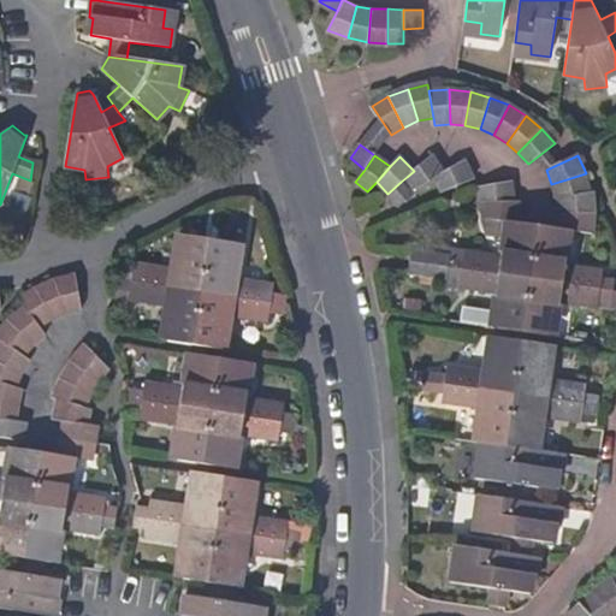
[(415,189),(434,178),(445,172),(433,157),(414,171),(407,177),(415,189)]
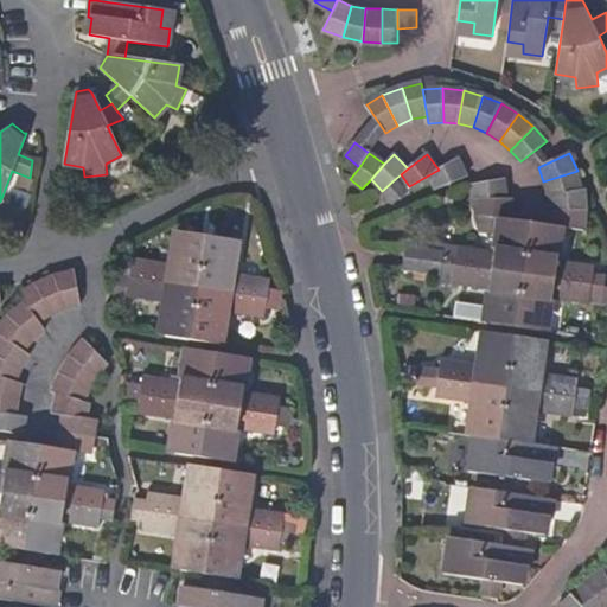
[(459,160),(439,170),(428,176),(436,190),(468,177),(459,160)]
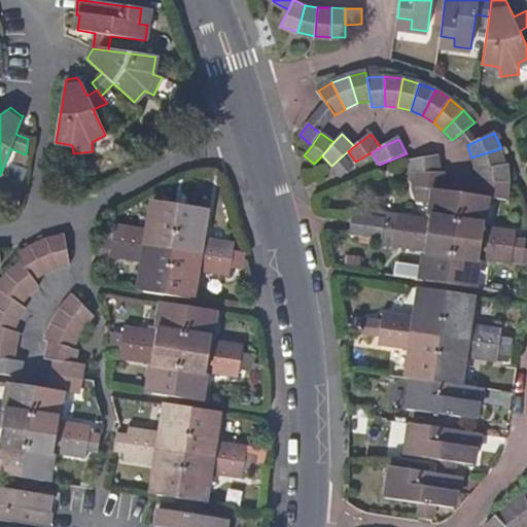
[(504,165),(501,148),(471,157),(476,170),(479,169),(504,165)]
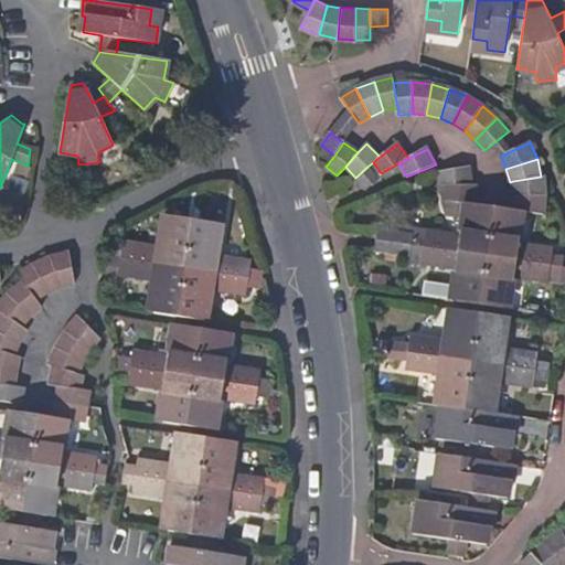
[(368,167),(355,178),(365,189),(377,179),(368,167)]
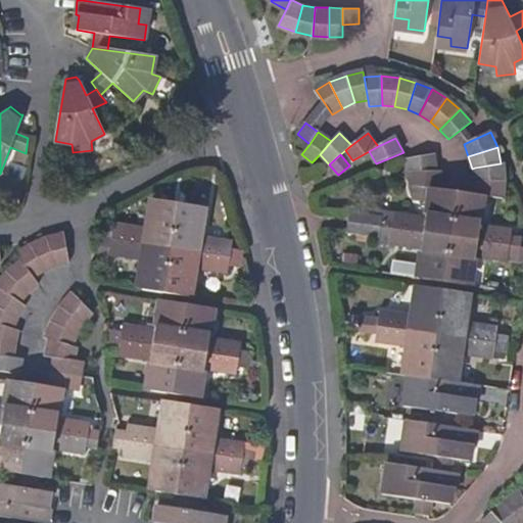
[(410,172),(436,172),(434,154),(406,158),(407,172),(410,172)]
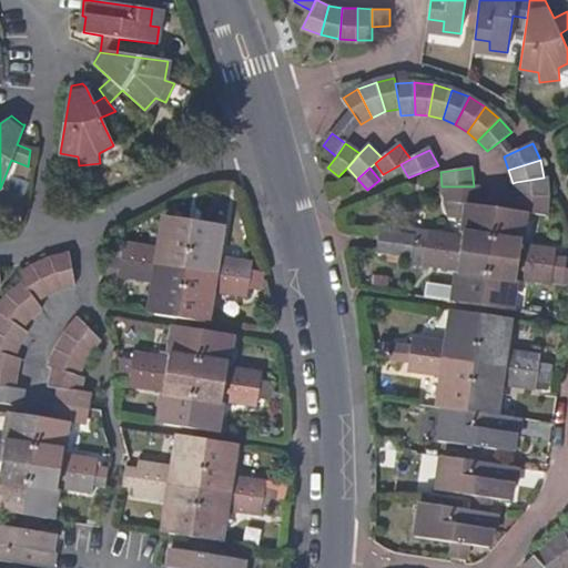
[(547,178),(544,178),(516,182),(517,198),(549,198),(547,178)]
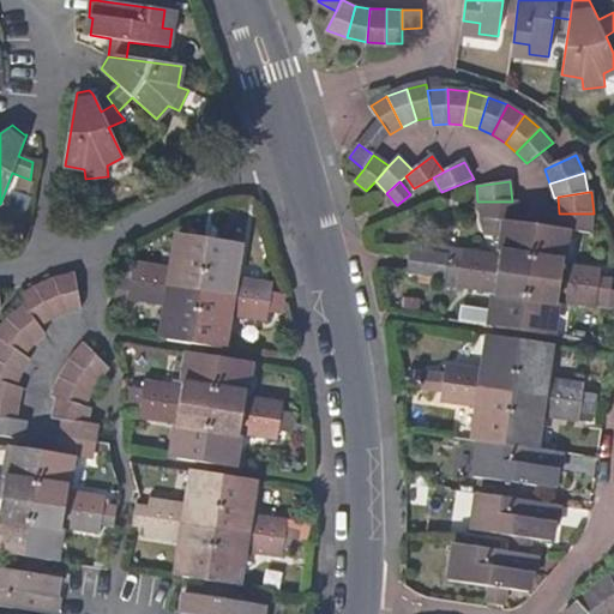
[(482,218),(511,222),(516,223),(517,203),(512,202),(481,202),(482,218)]
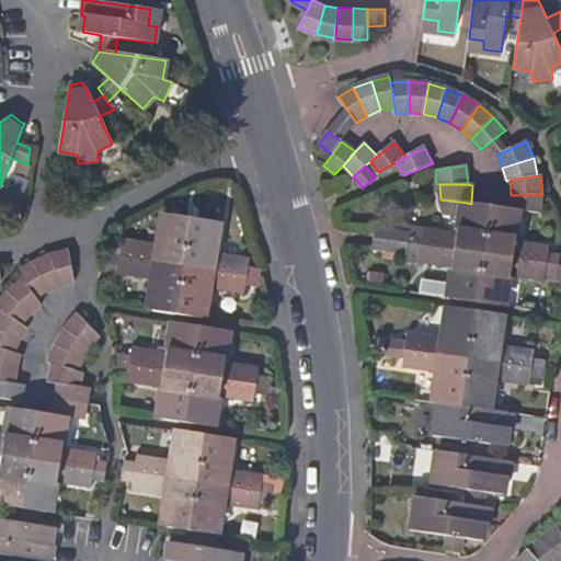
[(542,195),(511,195),(508,209),(514,209),(541,213),(542,195)]
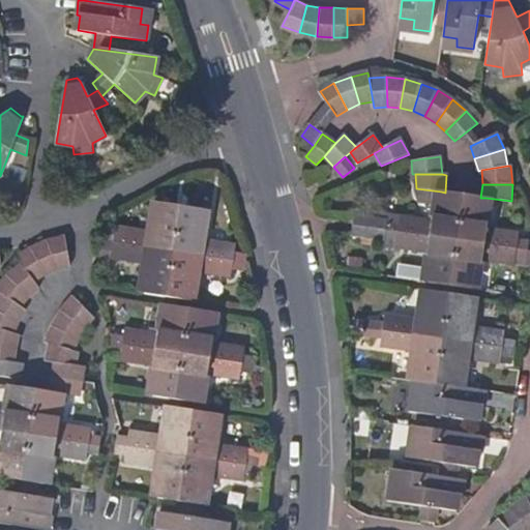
[(457,241),(463,195),(445,193),(441,192),(440,206),(435,205),(433,222),(400,217),(399,224),(386,222),(385,230),(457,241)]
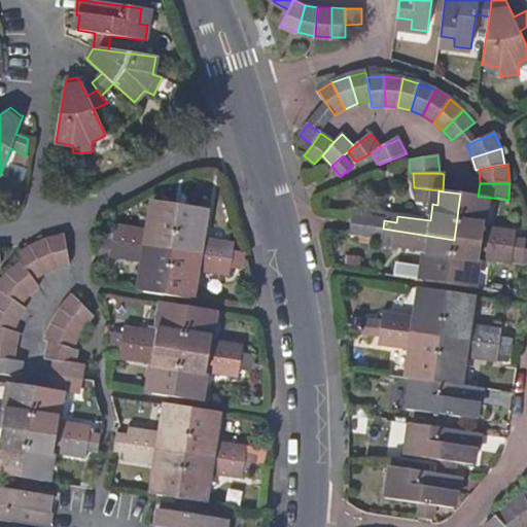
[(454,240),(523,250),(524,242),(515,240),(516,233),(484,227),(486,211),(481,210),(483,197),(478,197),(460,194),(454,240)]
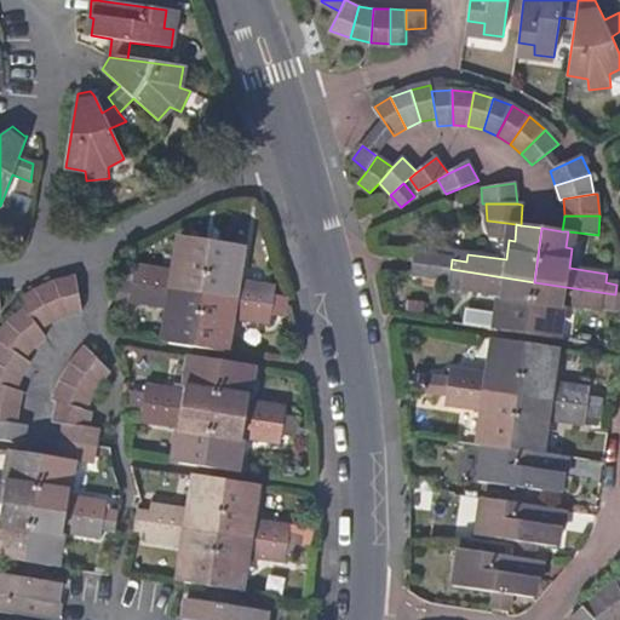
[(204,294),(211,241),(187,237),(184,253),(177,252),(174,270),(137,264),(135,274),(122,271),(120,282),(204,294)]
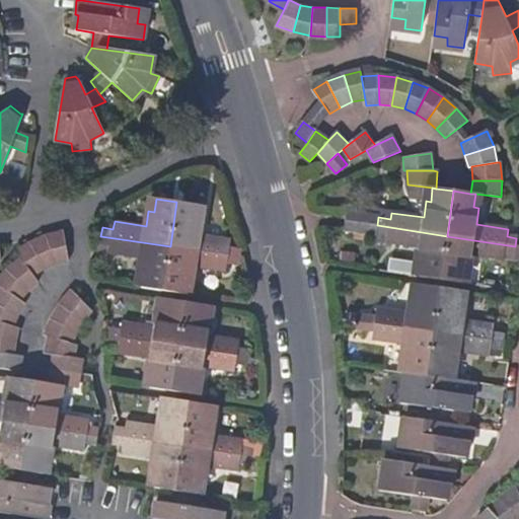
[(170,246),(239,257),(240,249),(230,248),(230,240),(199,234),(201,220),(197,219),(199,206),(176,202),(170,246)]
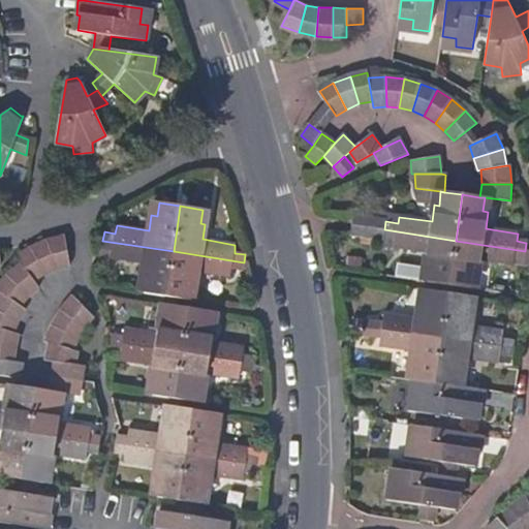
[(384,229),(385,221),(385,219),(319,211),(325,232),(332,231),(350,235),(383,240),(383,239),(384,229)]
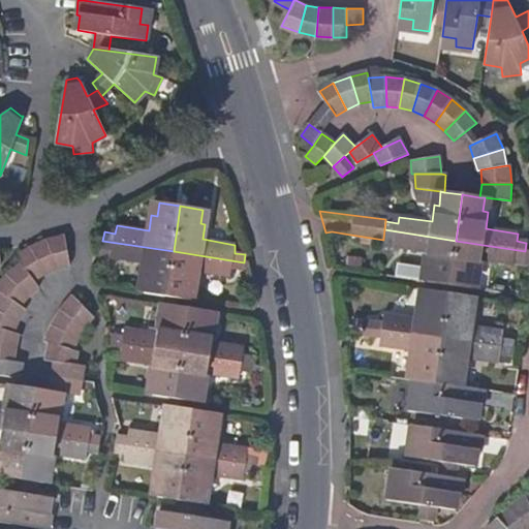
[(456,241),(384,229),(383,239),(395,240),(394,248),(427,253),(425,268),(430,269),(428,282),(449,285),(456,241)]
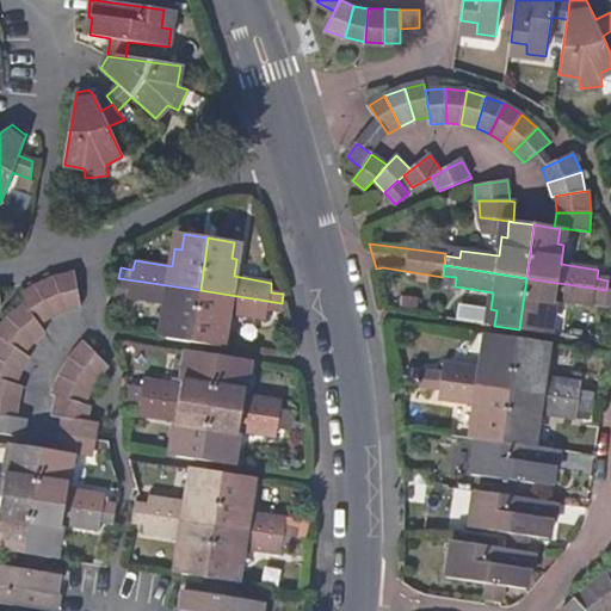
[(54,279),(65,309),(78,307),(74,275),(54,279)]
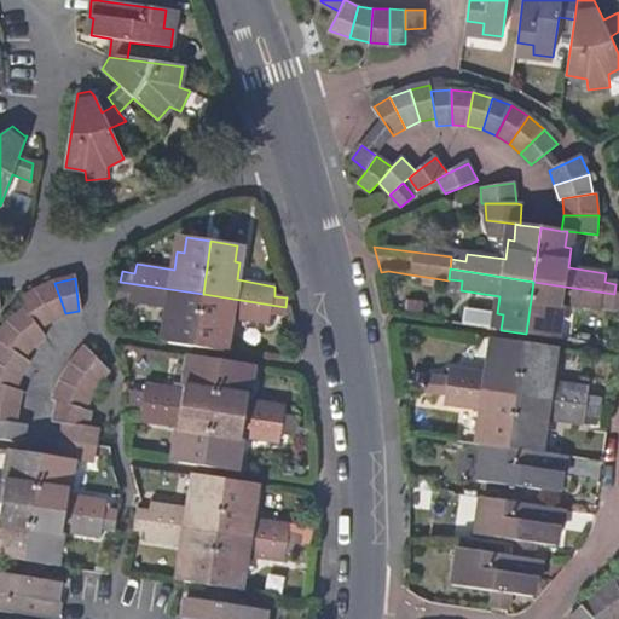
[(168,342),(195,346),(203,294),(120,282),(119,291),(132,293),(131,300),(167,307),(165,325),(171,327),(168,342)]
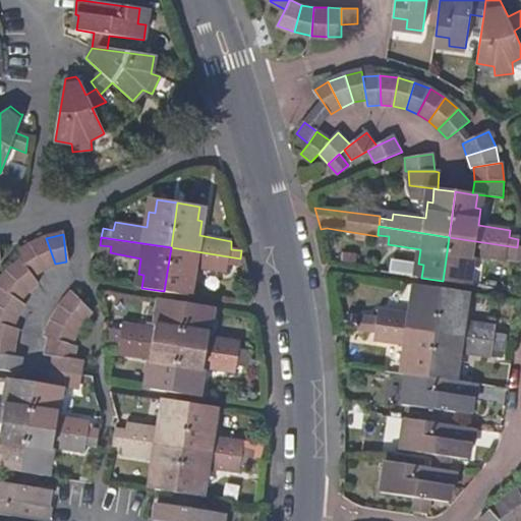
[(517,247),(449,237),(443,281),(465,284),(467,271),(472,272),(474,256),(506,261),(507,253),(516,254),(517,247)]
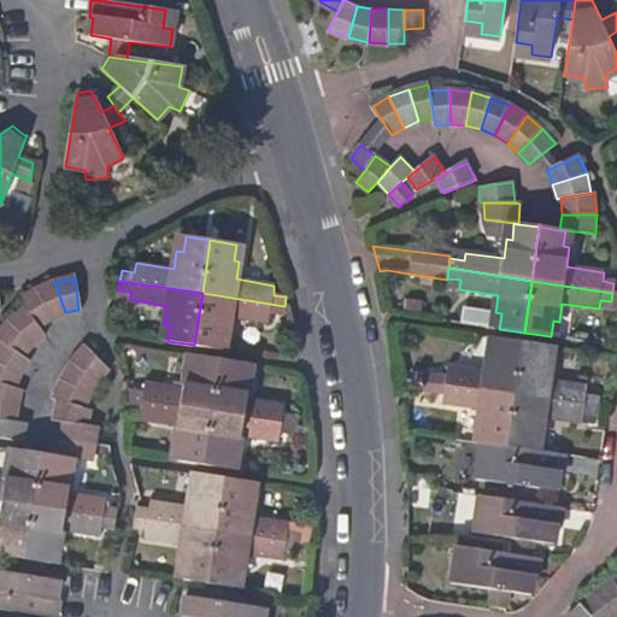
[(52,319),(65,312),(54,282),(36,289),(52,319)]
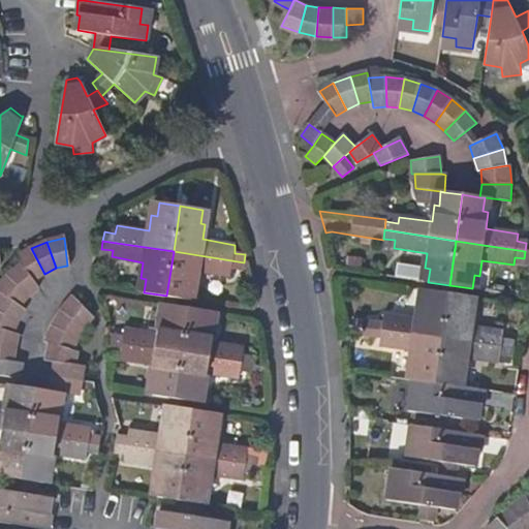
[(44,274),(31,248),(16,257),(20,263),(33,281),(44,274)]
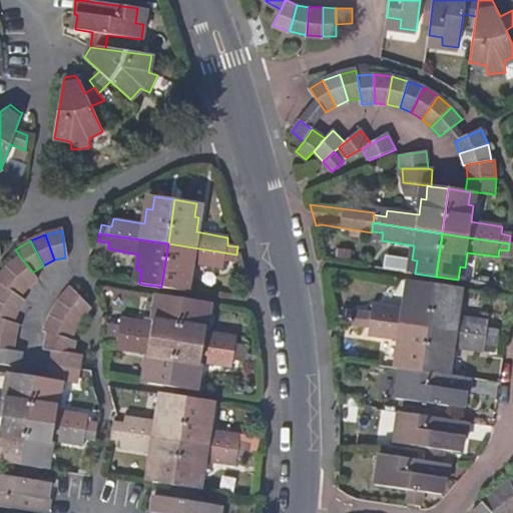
[(236,254),(168,243),(161,287),(182,291),(184,279),(189,279),(192,263),(223,268),(224,262),(234,264),(236,254)]
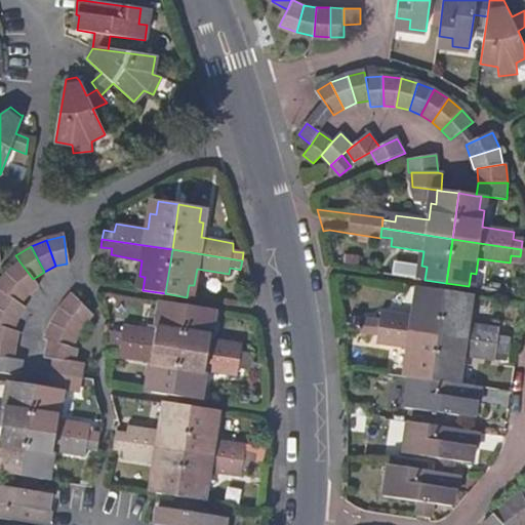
[(37,285),(33,279),(19,261),(6,273),(27,294),(37,285)]
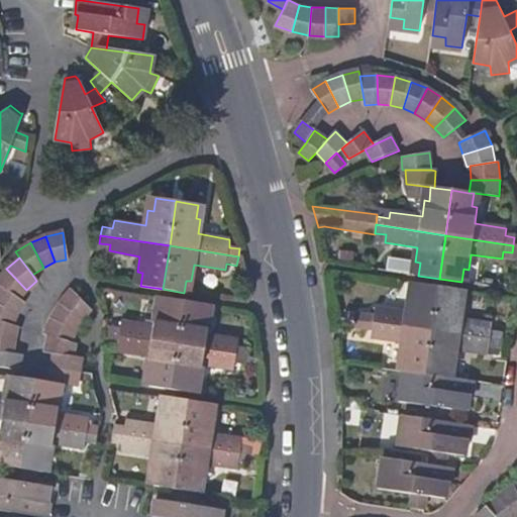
[(18,299),(26,290),(6,269),(0,276),(0,286),(1,287),(18,299)]
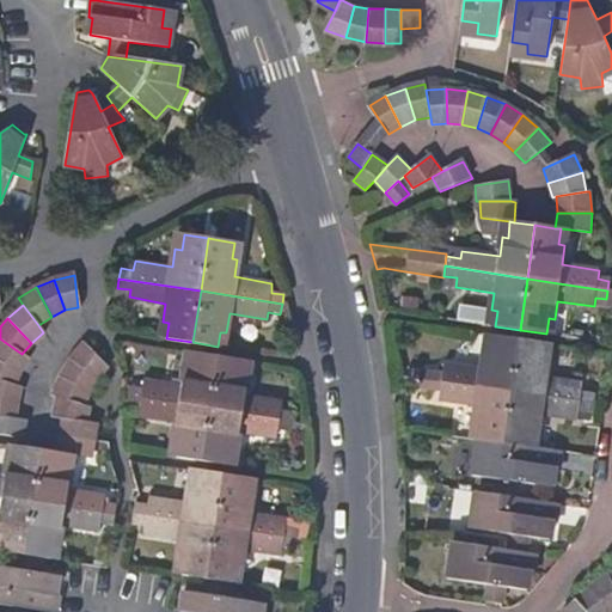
[(512,392),(519,340),(494,336),(490,352),(484,352),(482,368),(445,363),(442,372),(430,371),(429,380),(512,392)]
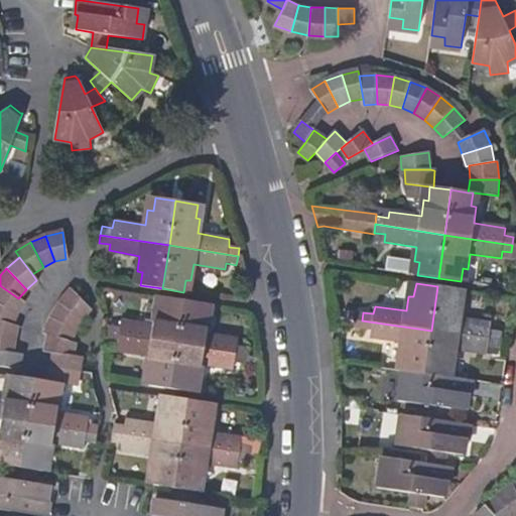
[(1,286),(0,286),(0,303),(17,312),(23,302),(18,298),(1,286)]
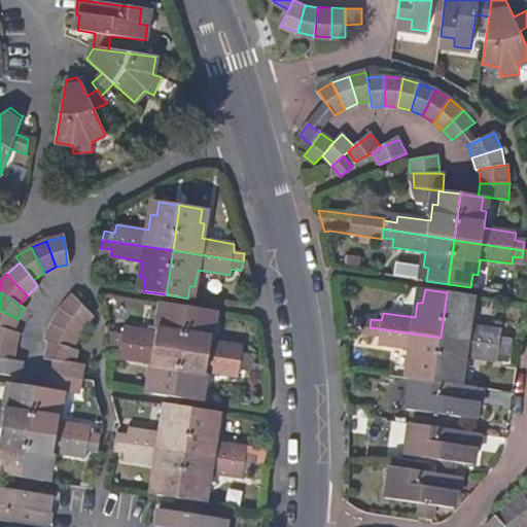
[(467,295),(447,292),(441,338),(511,348),(512,341),(500,339),(501,330),(469,325),(471,310),(465,310),(467,295)]
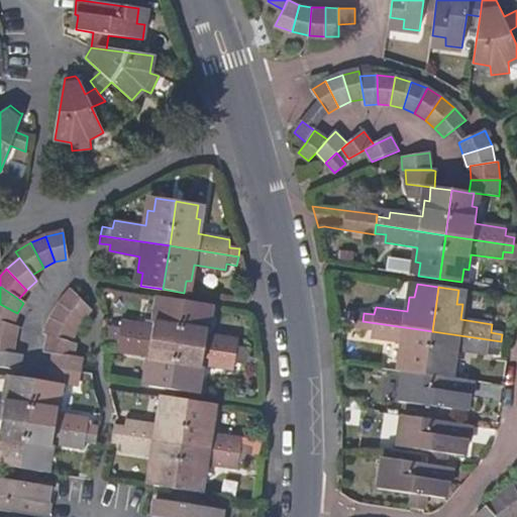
[(60,302),(84,319),(91,310),(71,289),(60,302)]
